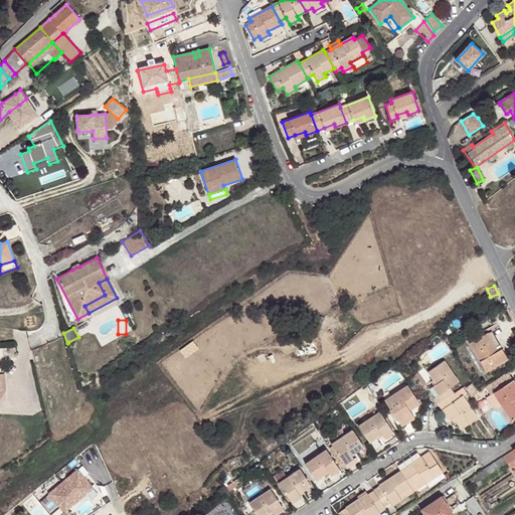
[(480,331),(467,338),(486,371),(508,359),(502,349),(498,351),(488,333),(482,336),(480,331)]
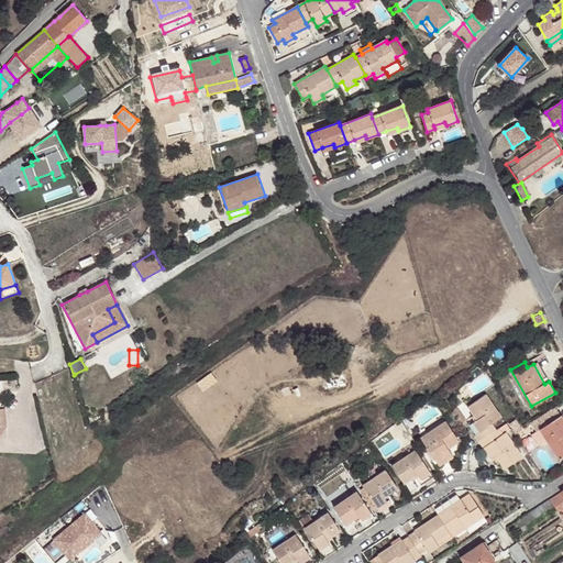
[(485,395),(468,407),(477,420),(468,426),(479,442),(496,430),(492,424),(501,418),(485,395)]
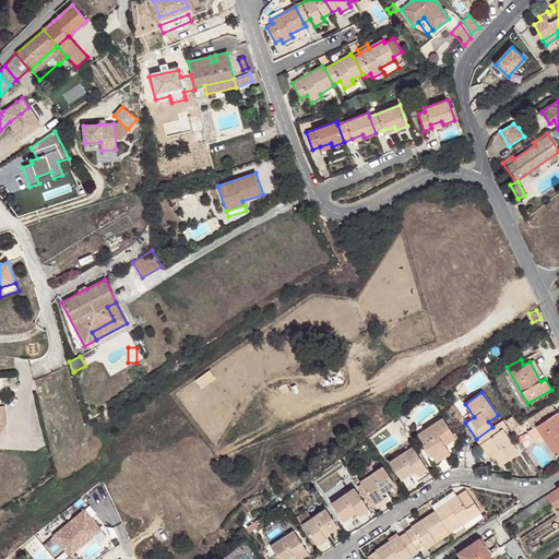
[(453,403),(447,407),(455,420),(462,415),(453,403)]
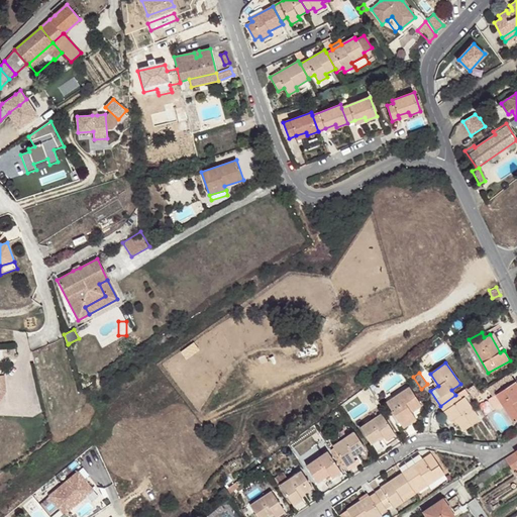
[(515,382),(511,375),(499,383),(503,390),(515,382)]
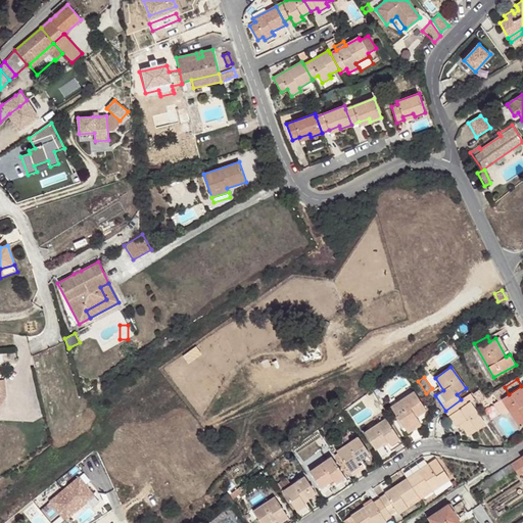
[(509,394),(502,399),(510,412),(520,427),(522,424),(522,389),(521,386),(509,394)]
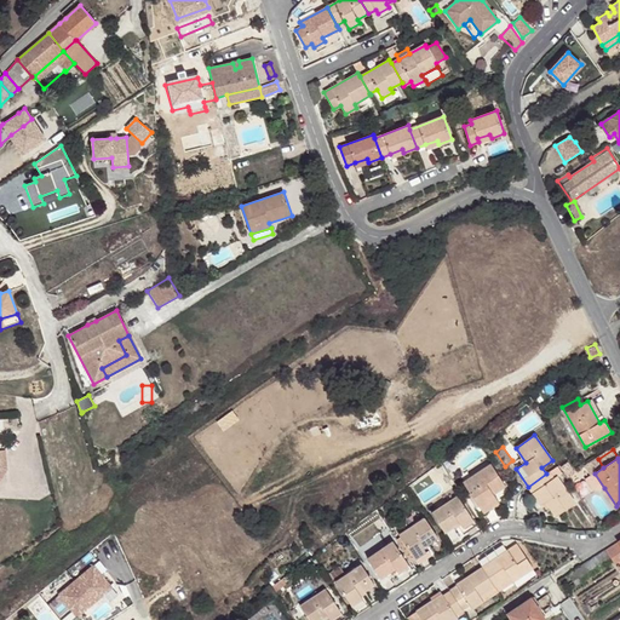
[(598,459),(587,466),(589,469),(587,469),(592,475),(595,474),(603,468),(598,459)]
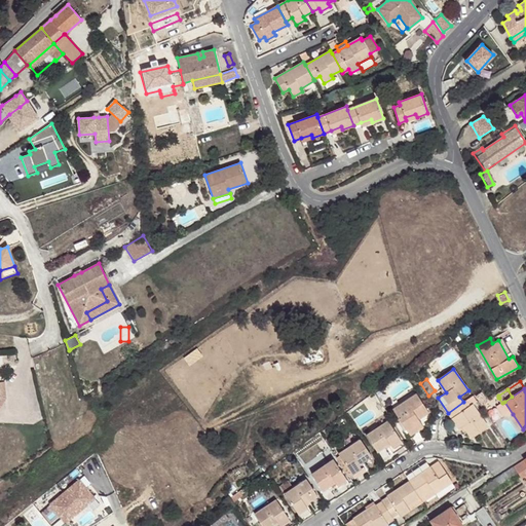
[(482,392),(476,397),(480,403),(486,399),(482,392)]
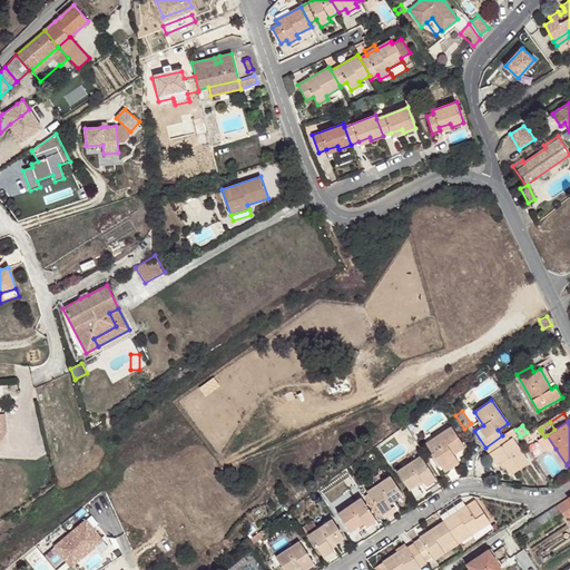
[(464,446),(451,426),(425,443),(444,471),(459,462),(453,454),(464,446)]
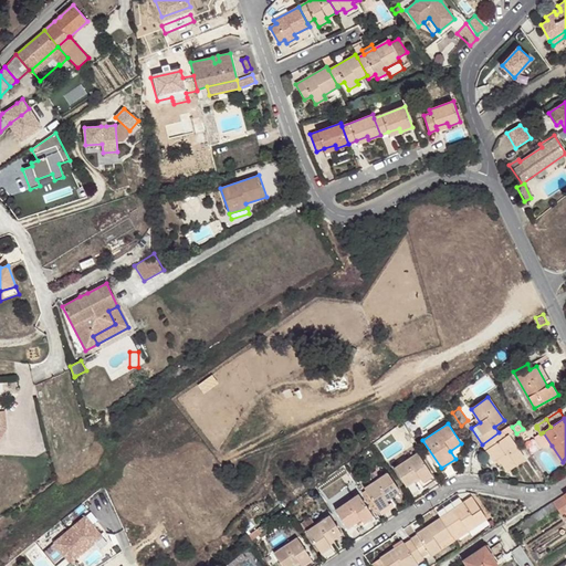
[(499,432),(482,444),(494,461),(495,460),(499,458),(502,463),(507,471),(525,460),(509,436),(513,431),(510,426),(501,431),(499,432)]
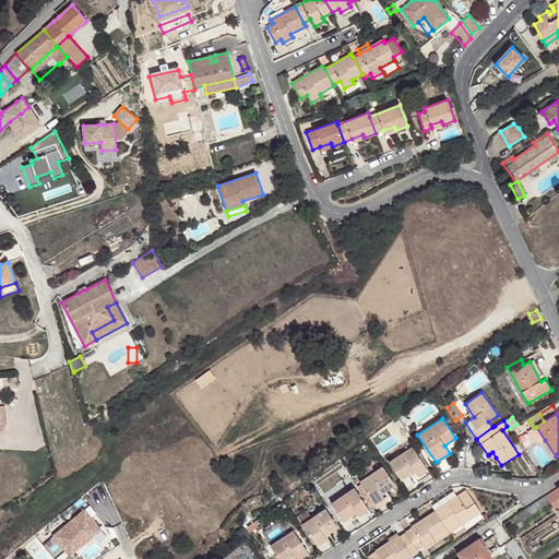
[(542,441),(545,440),(536,427),(534,428),(527,431),(534,440),(536,442),(538,442),(542,441)]
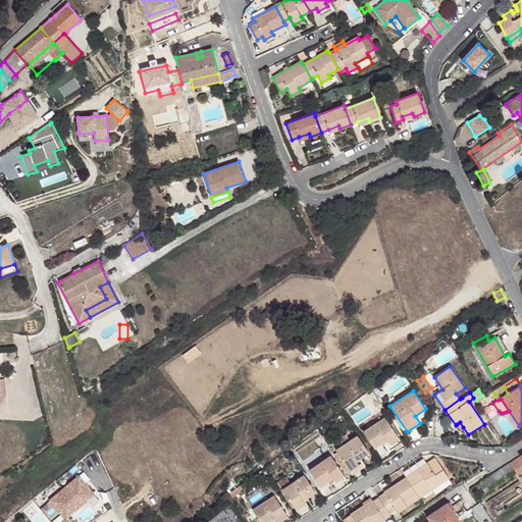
[(399,438),(385,418),(363,432),(374,449),(387,439),(390,445),(393,449),(402,442),(399,438)]
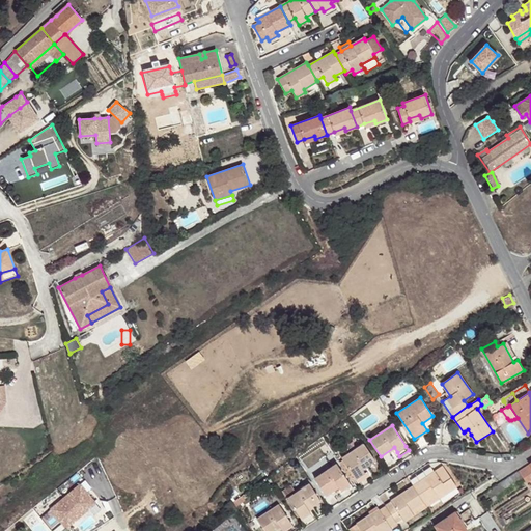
[(364,444),(342,458),(343,459),(340,462),(352,480),(355,478),(358,483),(367,477),(362,469),(374,460),(364,444)]
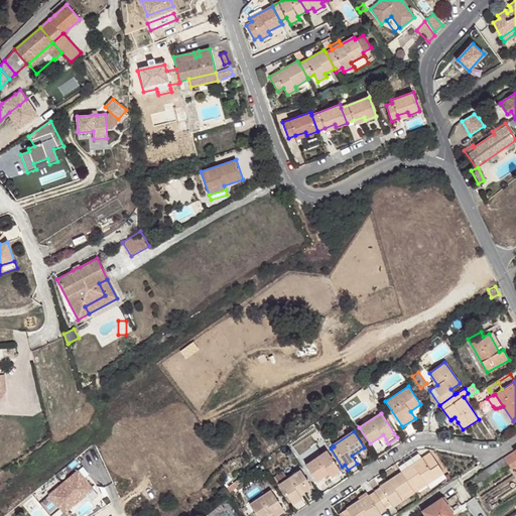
[(515,449),(514,450),(504,458),(508,464),(509,465),(515,459),(515,449)]
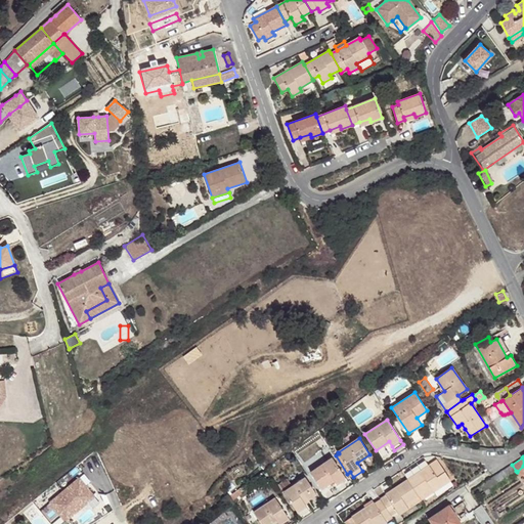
[(346,479),(333,457),(311,473),(321,488),(334,480),(338,485),(340,488),(348,482),(346,479)]
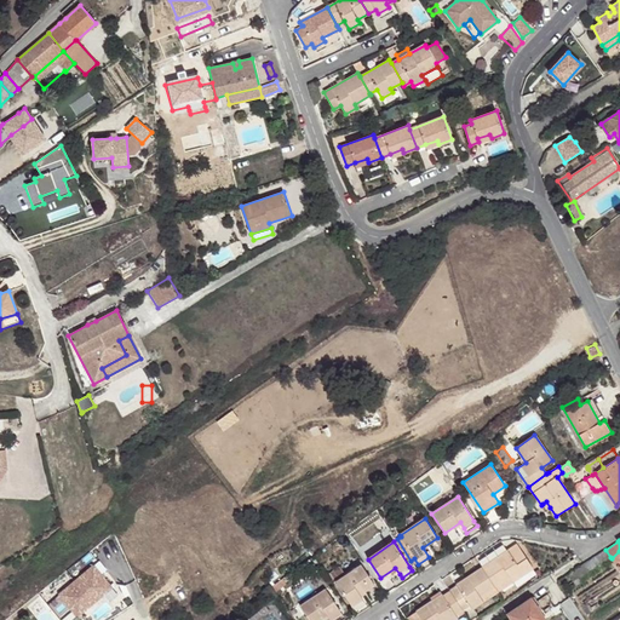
[(499,556),(482,567),(494,586),(509,577),(512,581),(532,567),(517,544),(506,551),(507,552),(499,557),(499,556)]
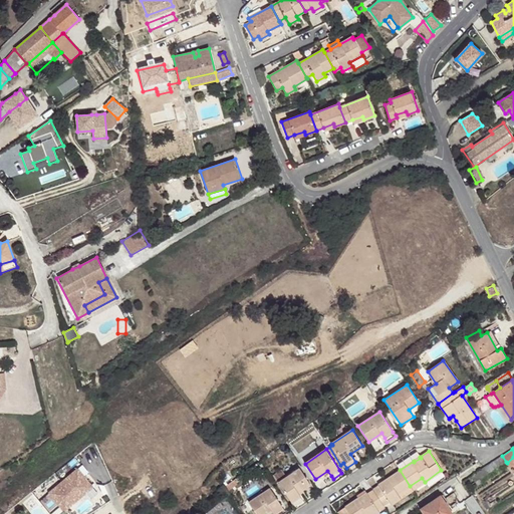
[(77,467),(48,492),(64,510),(92,485),(77,467)]
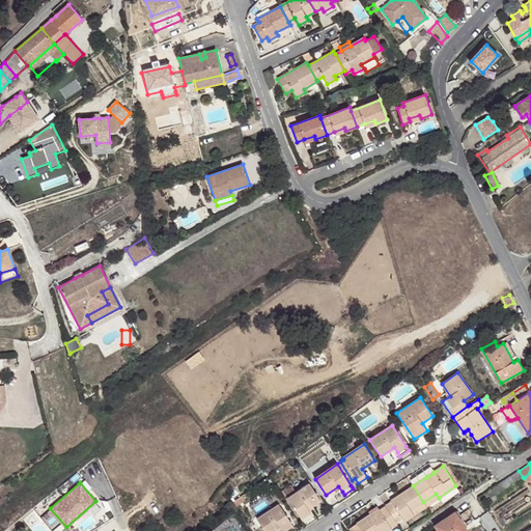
[(291,485),(283,492),(302,520),(311,513),(308,508),(320,500),(309,484),(302,490),(297,493),(296,492),(291,485)]
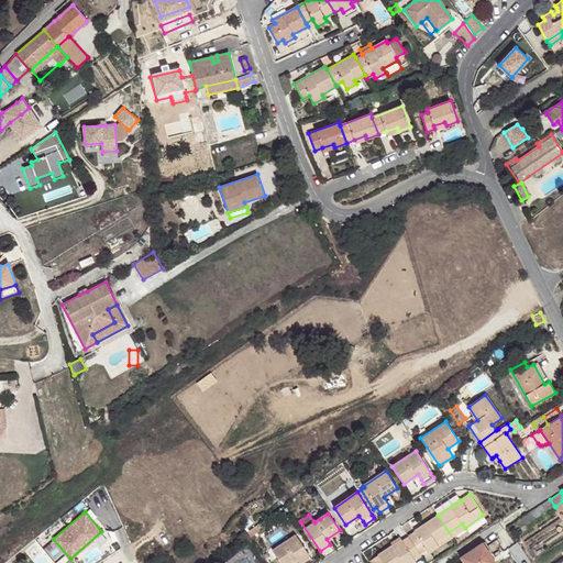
[(449,532),(438,515),(422,526),(423,527),(415,532),(416,532),(409,537),(420,554),(427,550),(429,552),(438,545),(435,541),(449,532)]
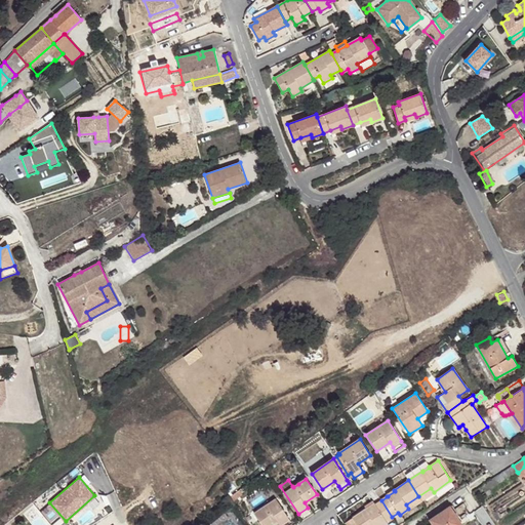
[(431,488),(418,496),(421,500),(434,492),(431,488)]
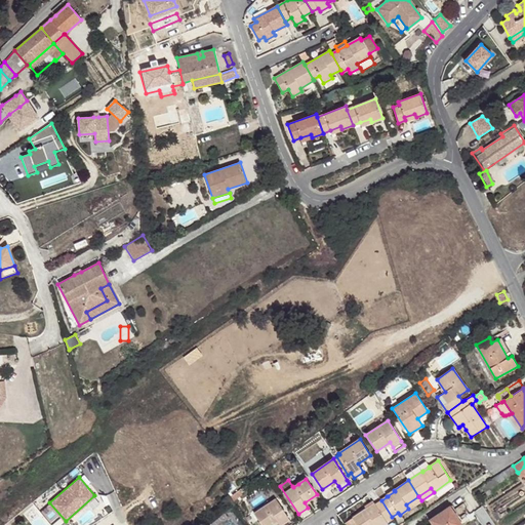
[(239,490),(229,497),(232,501),(242,494),(239,490)]
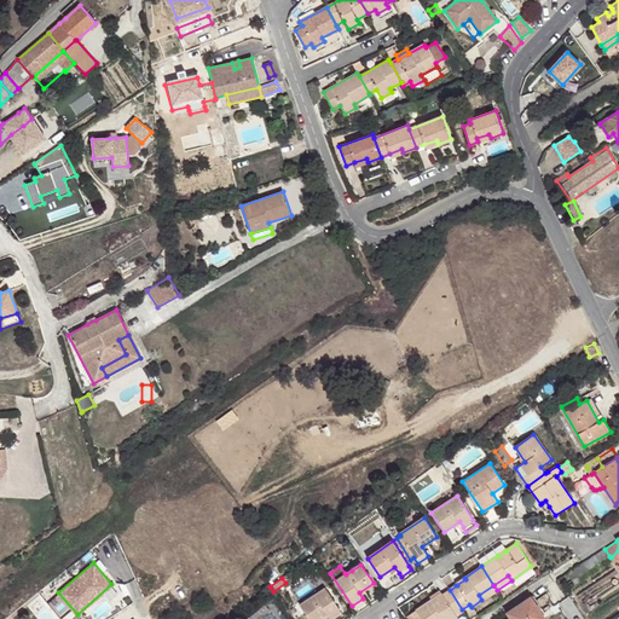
[(497,590),(493,585),(479,595),(481,600),(497,590)]
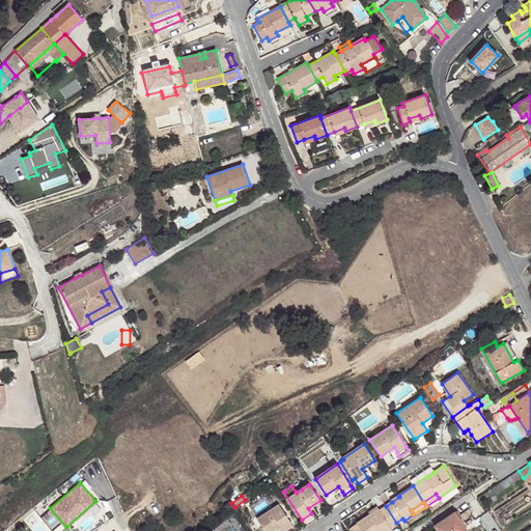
[(279,504),(257,520),(264,530),(274,530),(280,527),(283,530),(291,530),(296,529),(279,504)]
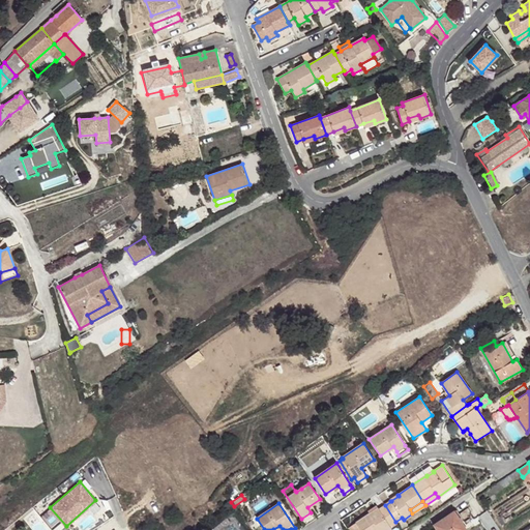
[(395,522),(385,505),(379,509),(378,509),(371,514),(370,512),(351,526),(354,529),(378,529),(379,529),(387,529),(391,528),(389,526),(395,522)]
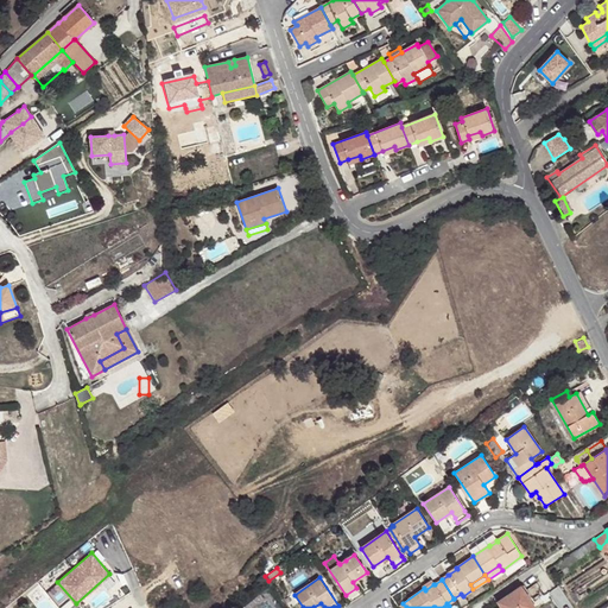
[(533,607),(523,586),(498,602),(501,607),(533,607)]
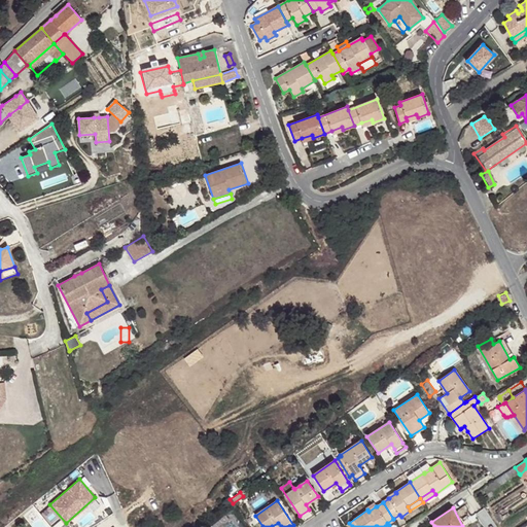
[(309,510),(300,516),(302,519),(311,513),(309,510)]
